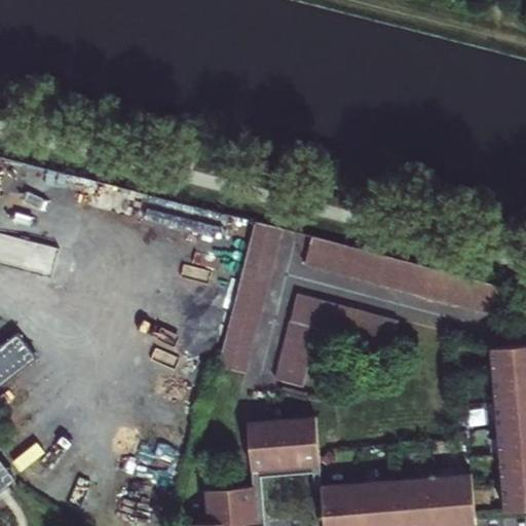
[(254,221),(218,367),(245,373),(282,228),(254,221)]
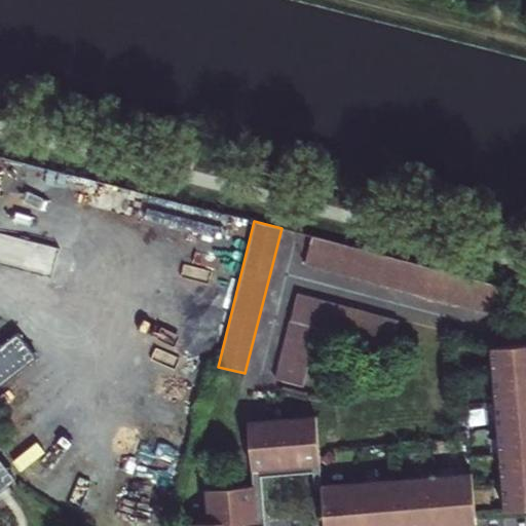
[(0,264),(50,271),(54,245),(0,235),(0,264)]
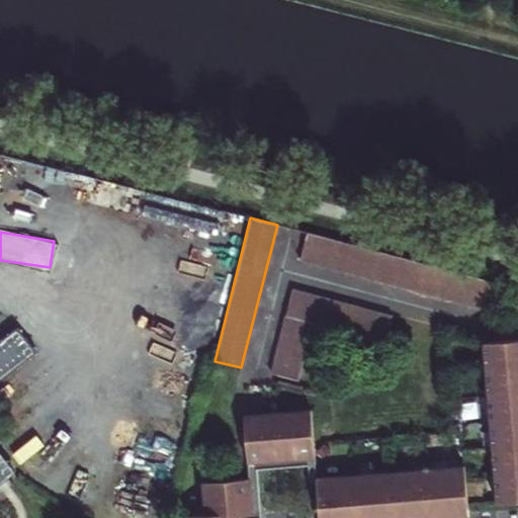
[(301,258),(489,306),(496,280),(308,232),(301,258)]
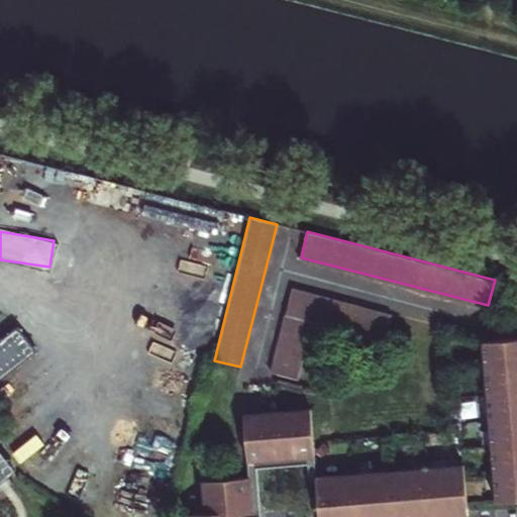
[(394,313),(293,288),(272,372),(299,379),(313,322),(387,340),(394,313)]
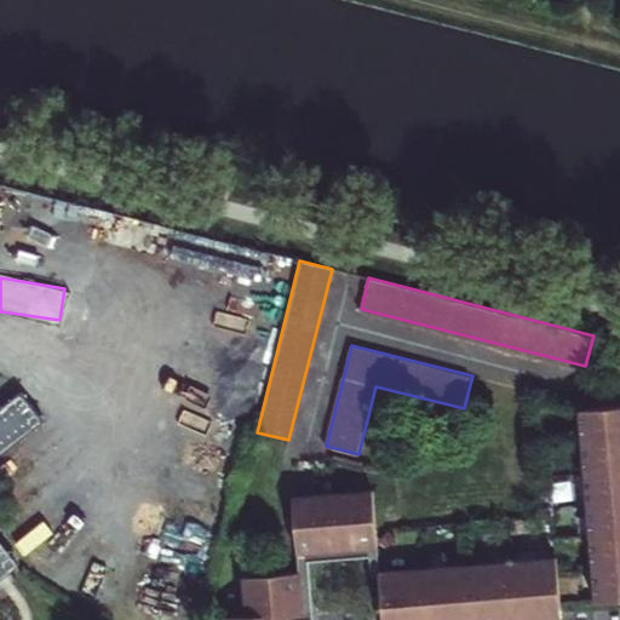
[(0,577),(17,564),(0,544),(0,452),(42,418),(19,389),(0,403),(0,577)]
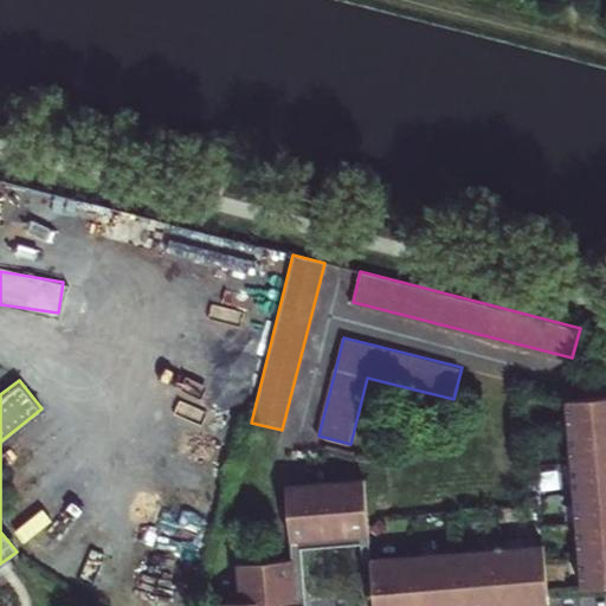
[(605,585),(605,397),(573,399),(585,586),(605,585)]
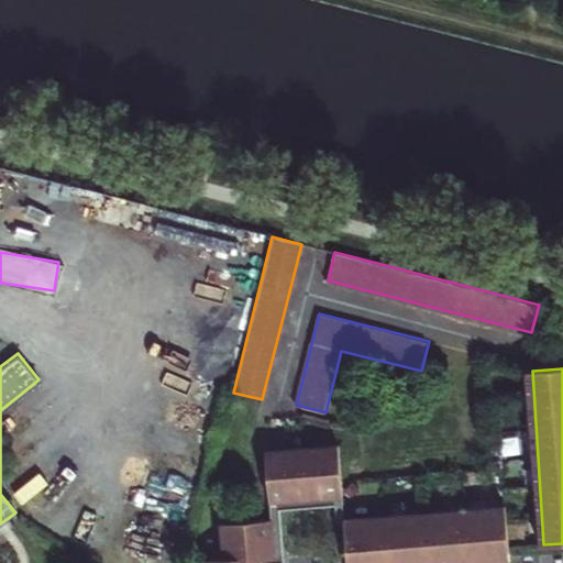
[(269,504),(341,497),(337,445),(265,452),(269,504)]
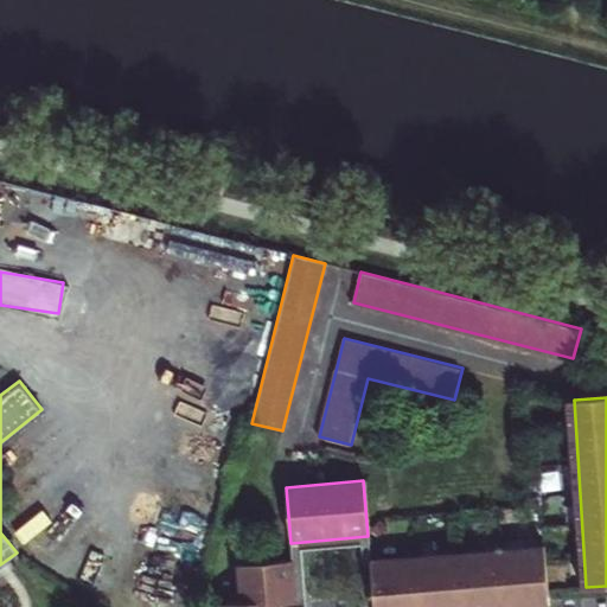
[(279,602),(279,606),(304,606),(299,550),(360,544),(363,561),(370,560),(368,536),(291,543),(293,561),(296,601),(279,602)]
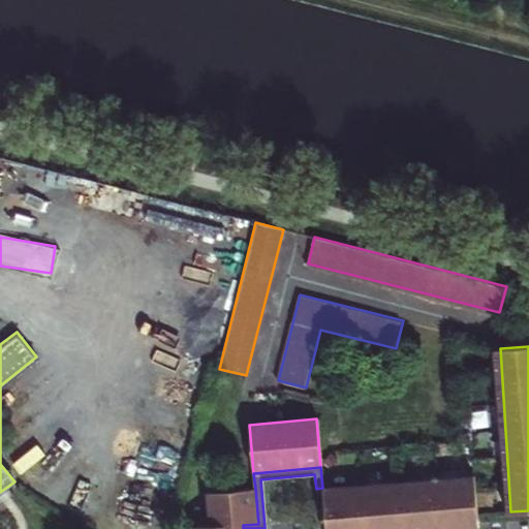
[(325,528),(478,528),(474,475),(322,488),(325,528)]
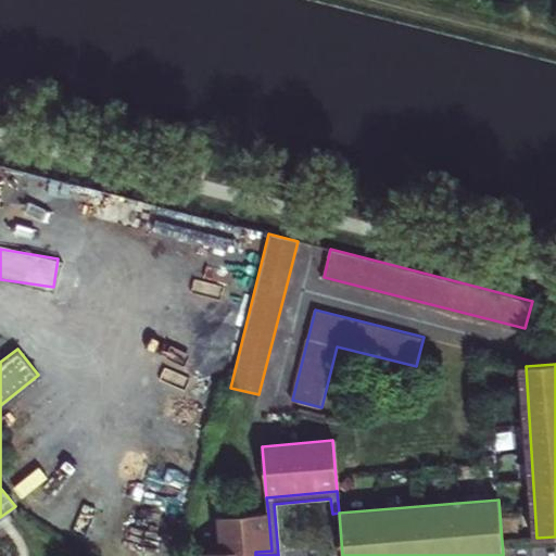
[(204,555),(255,555),(255,552),(272,551),(268,514),(217,518),(219,554),(204,555)]
